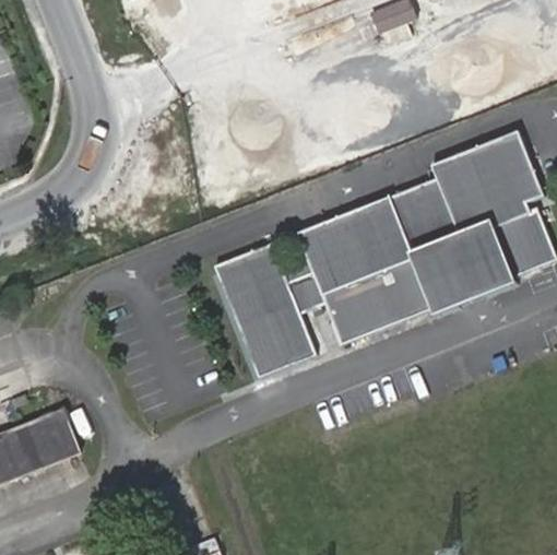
[(394,0),(377,7),(383,27),(422,13),(417,0),(394,0)]
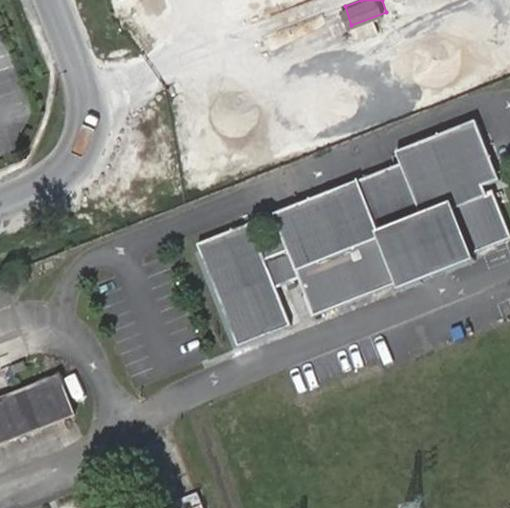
[(235,346),(290,325),(275,287),(297,278),(312,316),(393,283),(397,292),(474,261),(470,253),(509,237),(509,234),(492,189),(485,192),(482,186),(498,179),(474,119),(394,151),(398,162),(271,213),(281,240),(285,248),(263,257),(260,249),(249,221),(194,243),(235,346)]
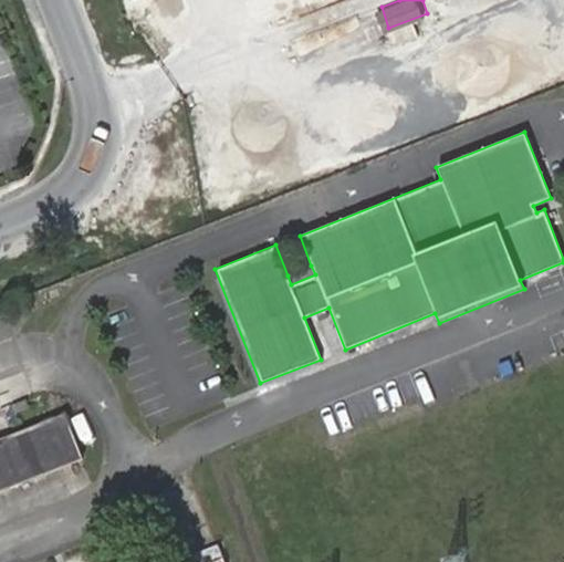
[(288,276),(291,284),(315,274),(311,266),(288,276)]
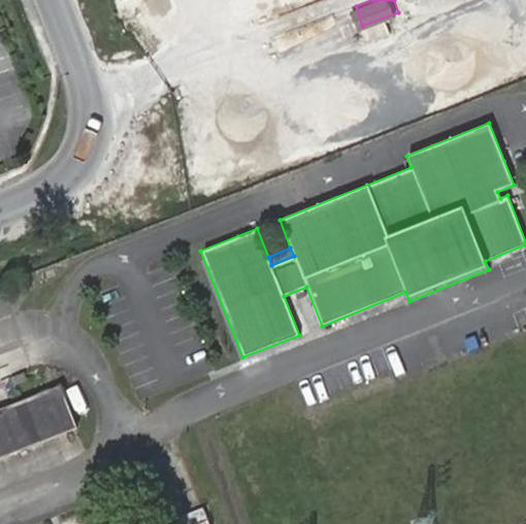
[(62,383),(0,405),(0,454),(77,425),(62,383)]
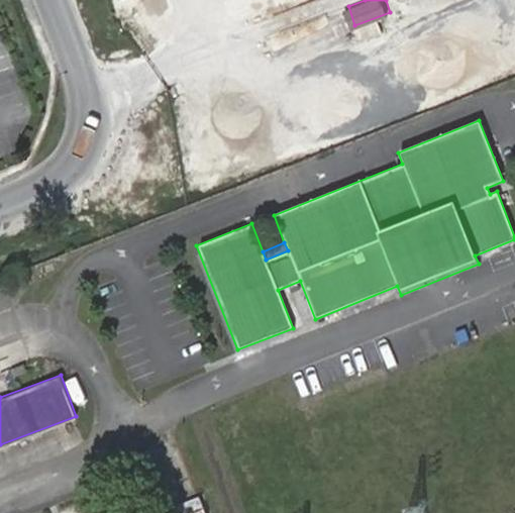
[(168,505),(171,511),(202,500),(200,494),(168,505)]
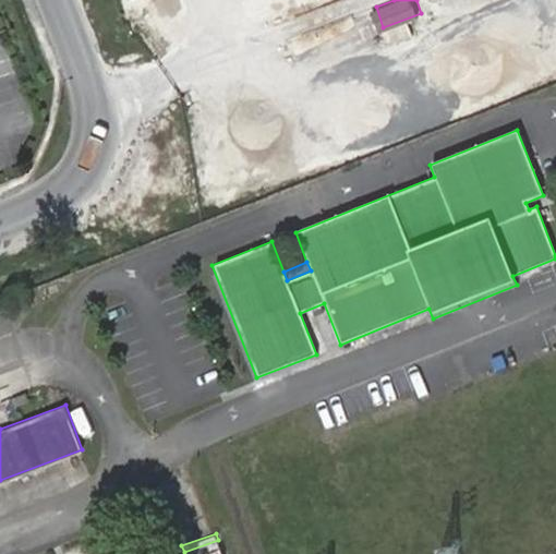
[(222,553),(218,540),(184,552),(184,553),(222,553)]
